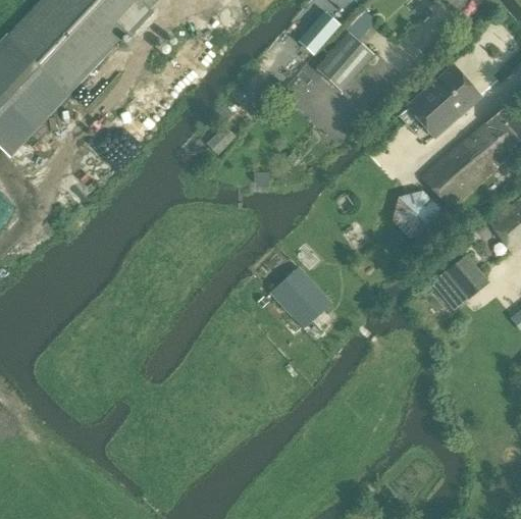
[(30,132),(156,0),(40,0),(0,42),(0,144),(9,153),(30,132)]
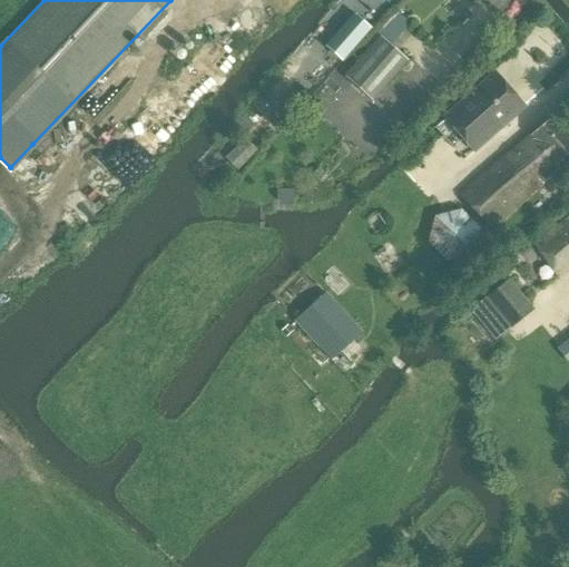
[(344,59),(373,27),(355,11),(326,44),(344,59)]
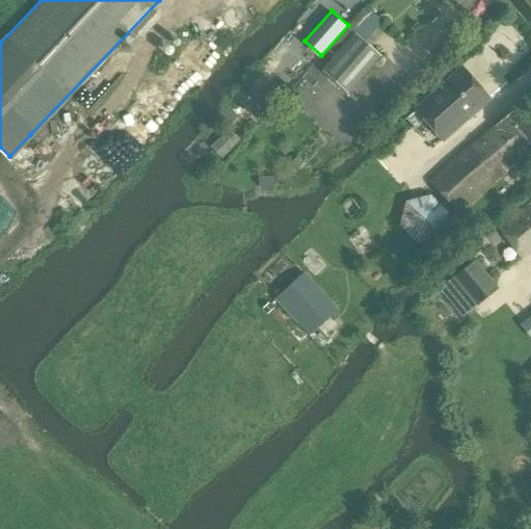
[(349,93),(382,55),(356,31),(323,69),(349,93)]
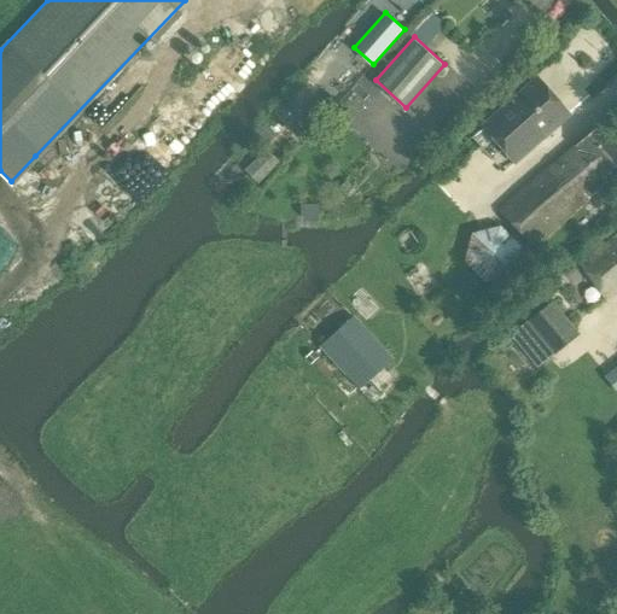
[(516,159),(571,113),(541,77),(485,123),(516,159)]
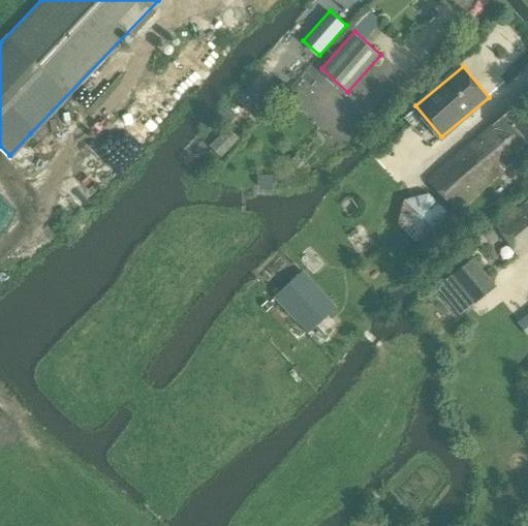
[(527,163),(527,120),(515,105),(428,179),(456,211),(517,158),(520,162),(523,159),(527,163)]
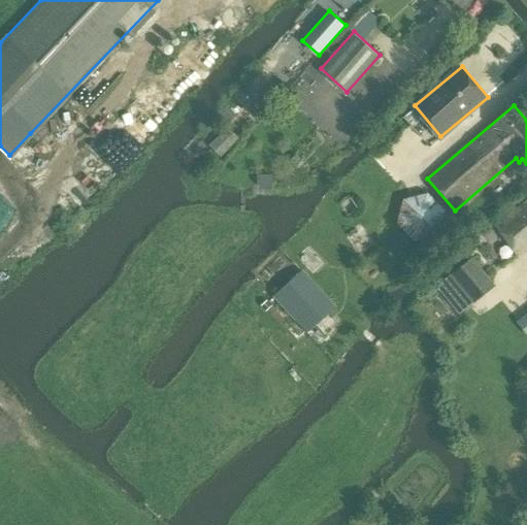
[(222,156),(239,136),(228,125),(209,144),(222,156)]
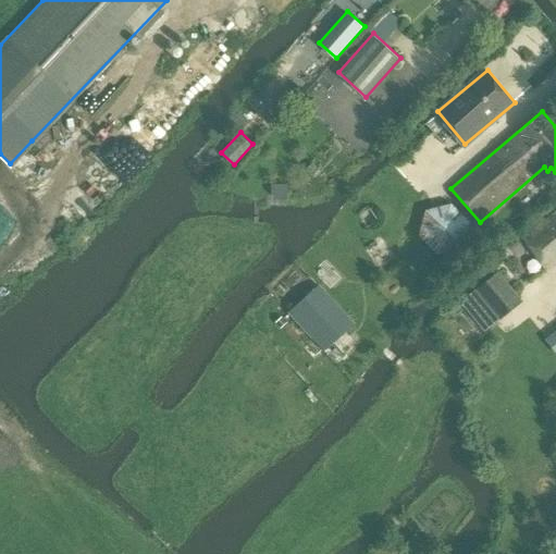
[(469,221),(451,204),(425,210),(419,234),(437,253),(462,246),(469,221)]
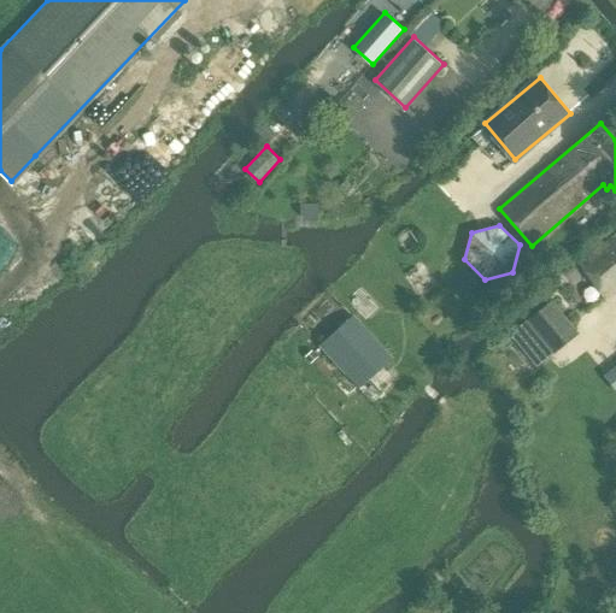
[(608,298),(615,290),(615,235),(587,259),(584,257),(579,259),(608,298)]
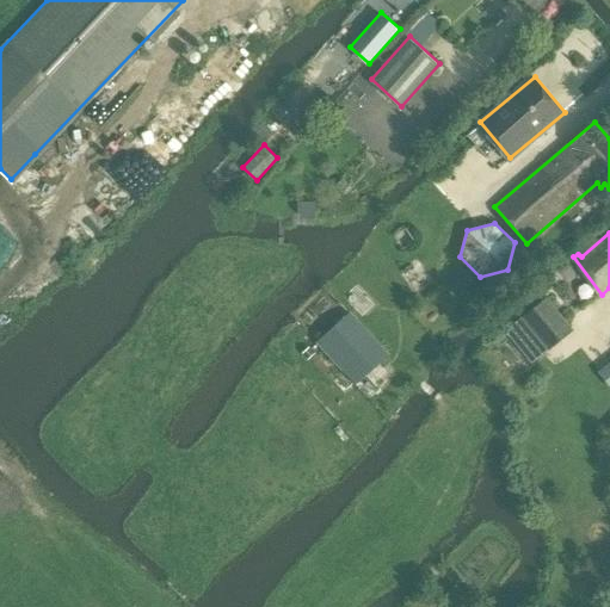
[(534,361),(573,329),(547,298),(507,330),(534,361)]
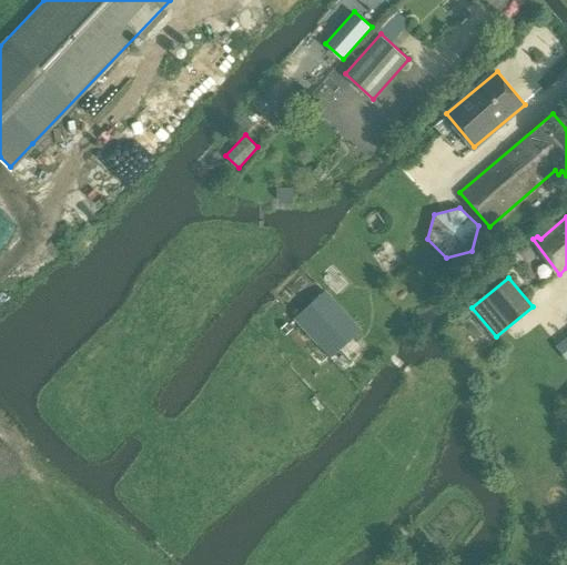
[(332,357),(361,330),(325,291),(295,318),(332,357)]
